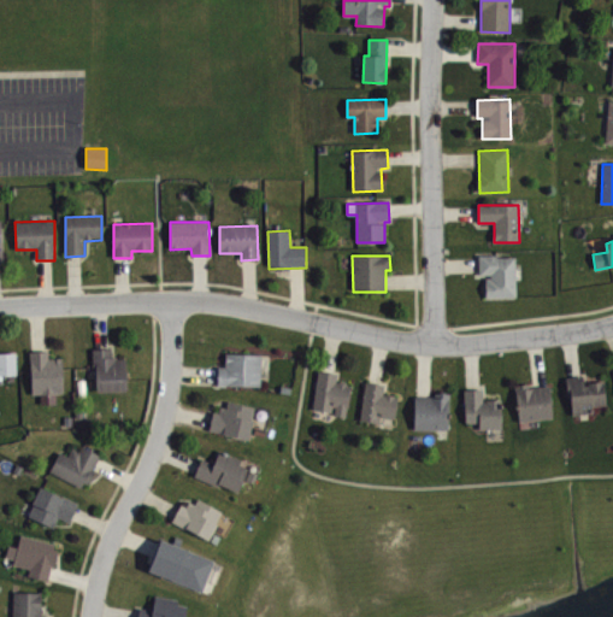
[(517,299),(516,257),(479,257),(479,277),(485,276),(485,300),(517,299)]
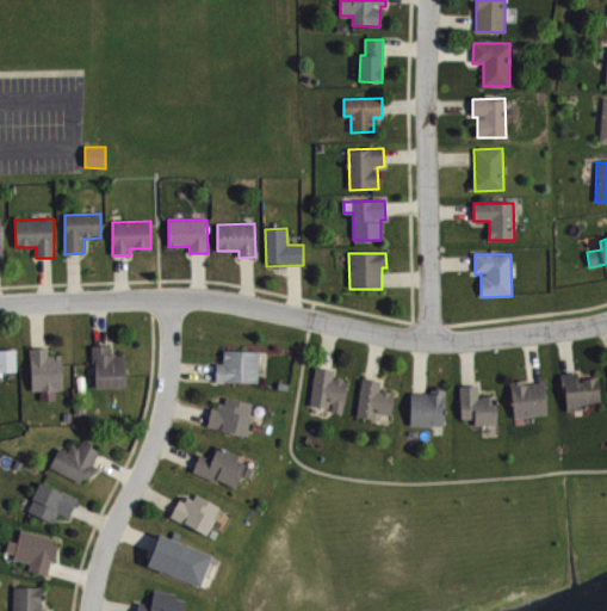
[(93,346),(94,389),(127,388),(125,355),(112,355),(112,346),(93,346)]
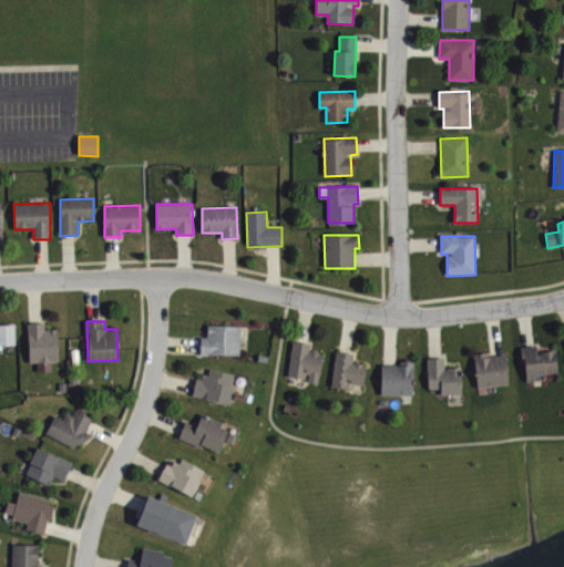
[(59,362),(59,330),(45,330),(45,323),(29,323),(29,363),(38,363),(39,372),(52,372),(52,362),(59,362)]
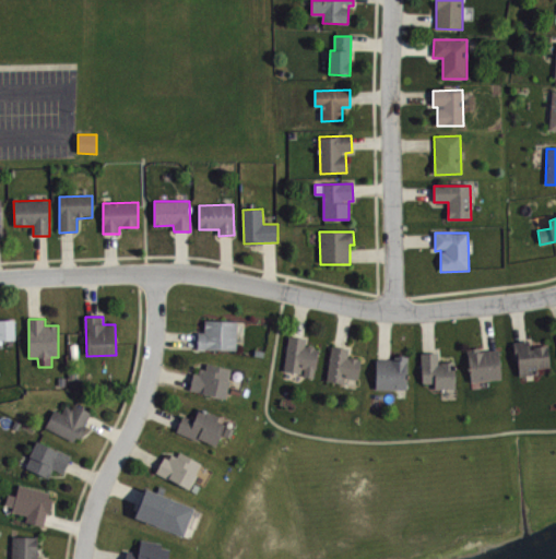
[(0,341),(15,341),(15,321),(0,321),(0,341)]
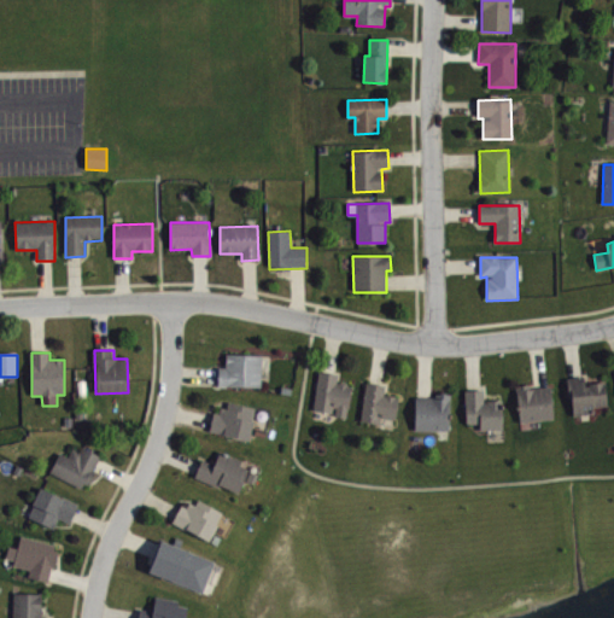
[(262,388),(263,356),(227,355),(227,367),(220,367),(218,386),(262,388)]
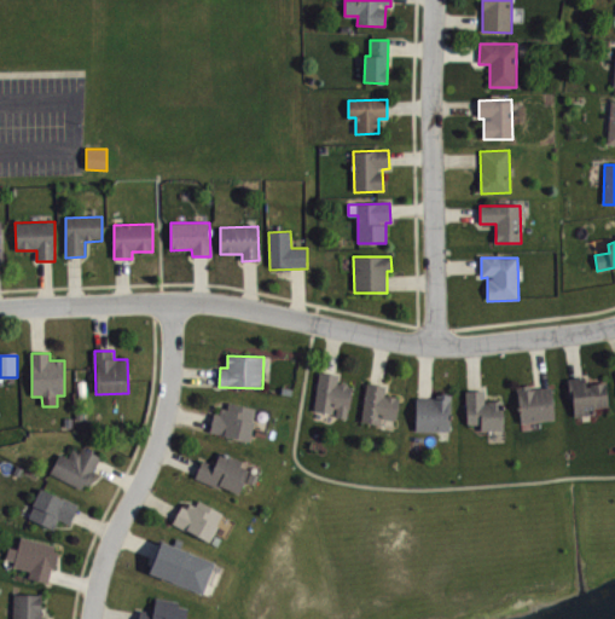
[(314,414),(348,417),(352,385),(338,383),(340,375),(319,372),(314,414)]
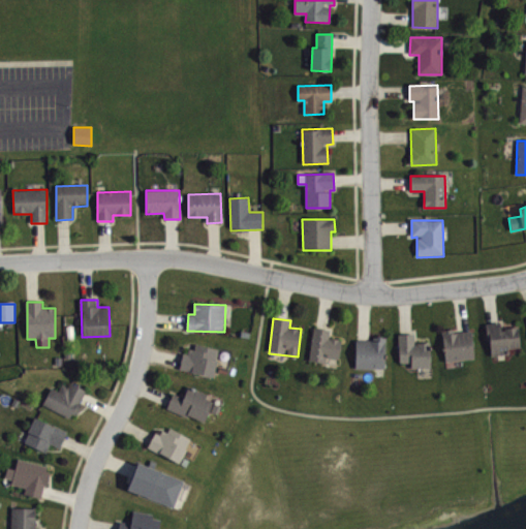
[(518,328),(501,329),(500,322),(487,324),(490,356),(506,355),(506,349),(520,348),(518,328)]
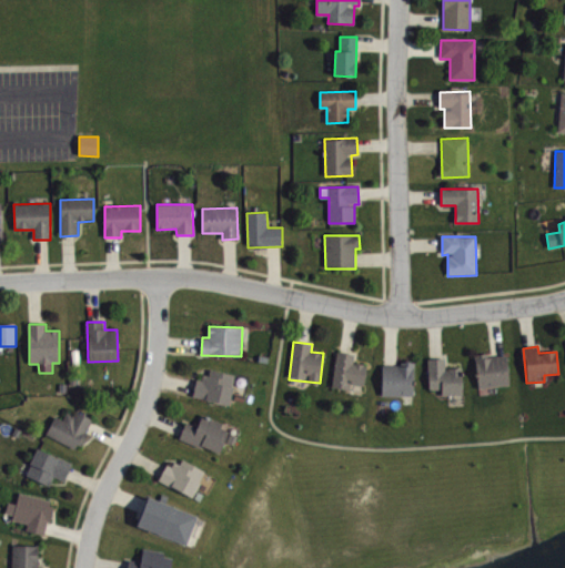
[(349,391),(350,384),(364,386),(367,365),(354,363),(355,355),(338,353),(332,387),(349,391)]
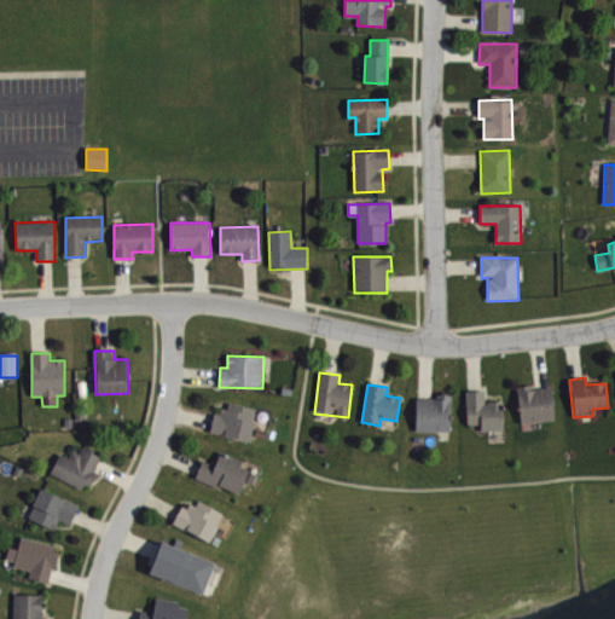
[(521,424),(555,421),(551,385),(516,389),(521,424)]
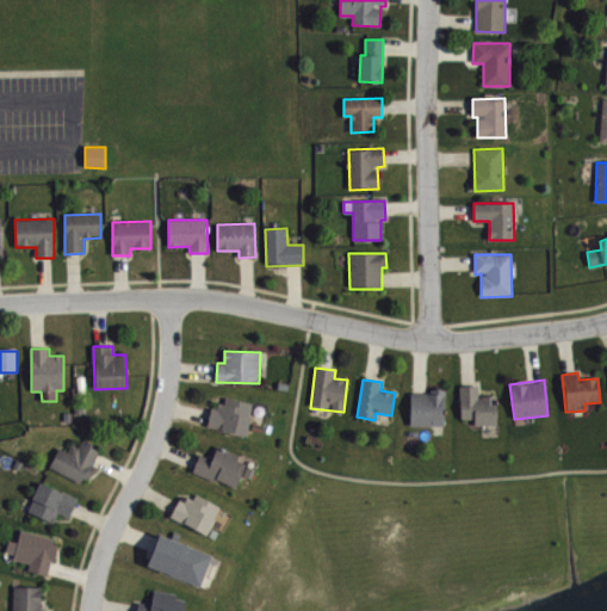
[(478,387),(459,387),(460,420),(474,420),(474,426),(496,425),(496,396),(478,396),(478,387)]
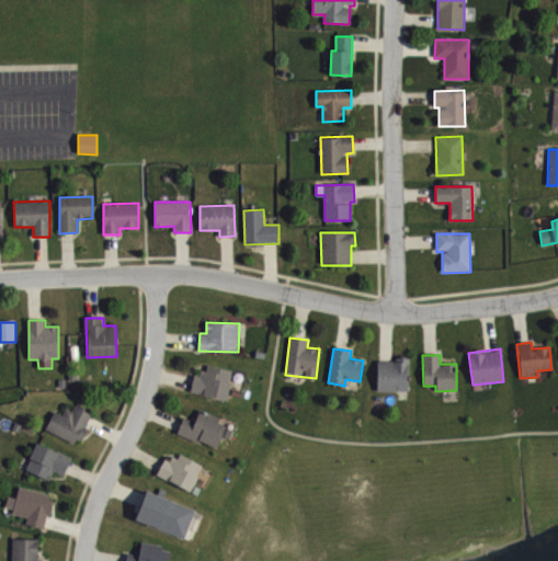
[(377,391),(408,391),(409,358),(396,358),(396,362),(377,361),(377,391)]
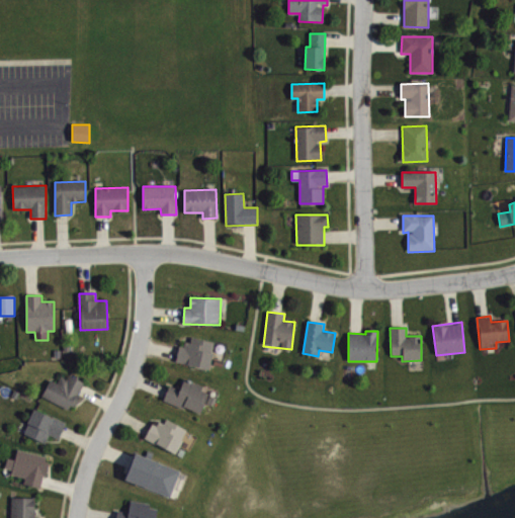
[(211,368),(215,341),(188,338),(187,347),(179,346),(177,364),(211,368)]
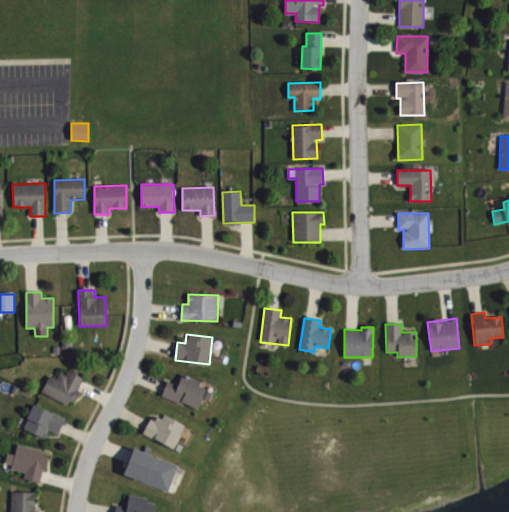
[(57,379),(49,375),(41,392),(71,406),(84,379),(61,369),(57,379)]
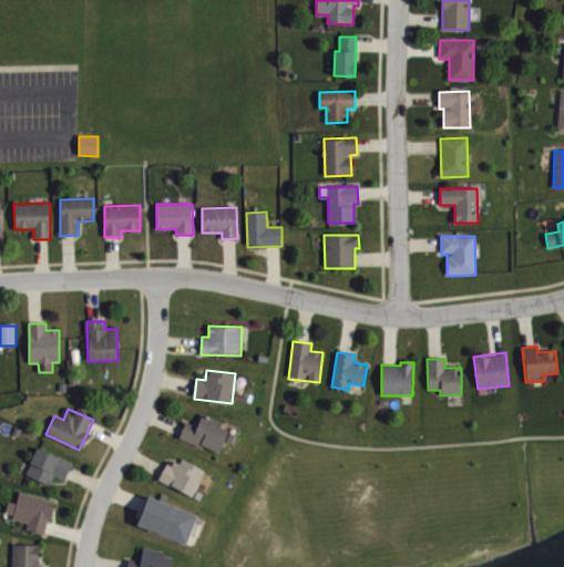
[(202,415),(197,425),(186,421),(180,437),(218,454),(231,428),(202,415)]
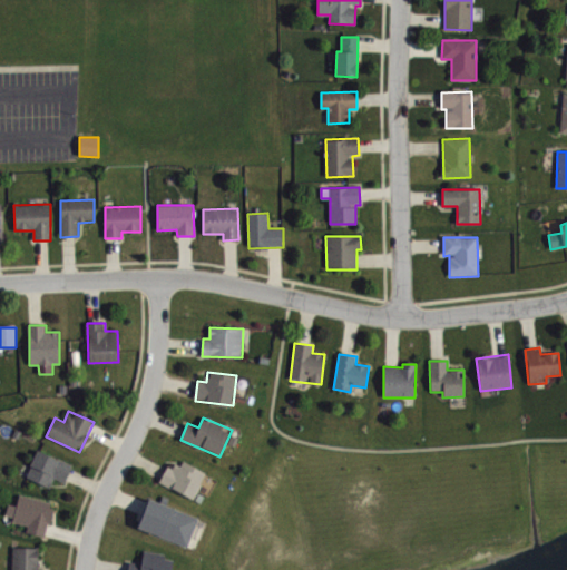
[(26,478),(50,488),(55,479),(65,483),(72,465),(38,450),(26,478)]
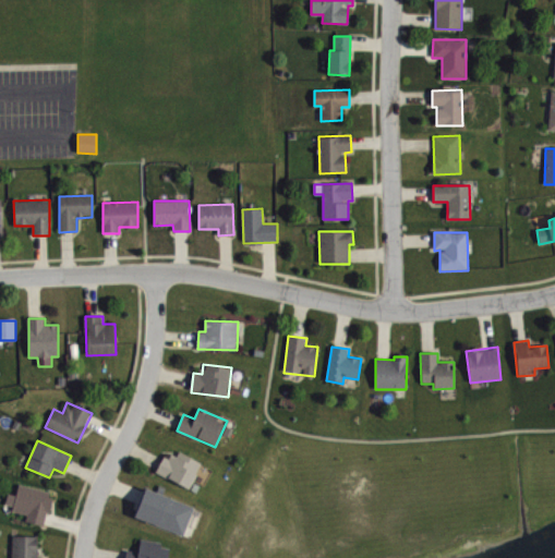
[(202,461),(178,452),(176,459),(164,455),(156,474),(191,487),(202,461)]
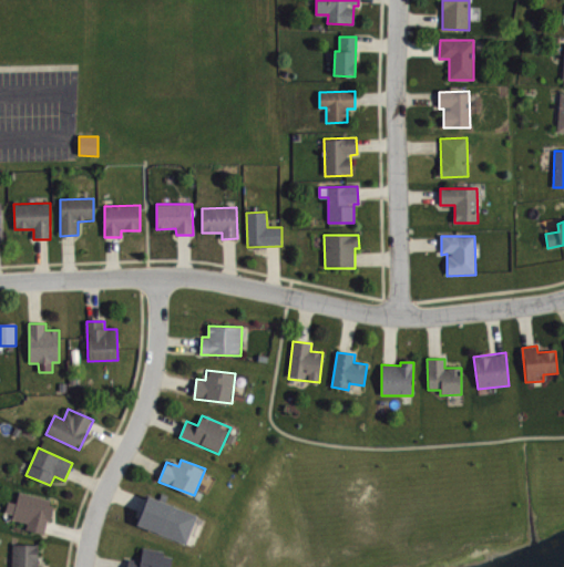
[(45,534),(53,500),(19,493),(17,504),(8,502),(4,516),(28,521),(26,531),(45,534)]
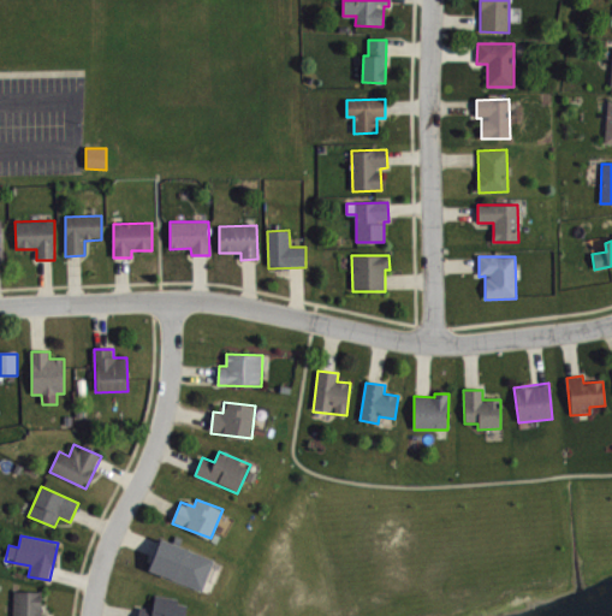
[(214,560),(160,539),(148,570),(202,591),(214,560)]
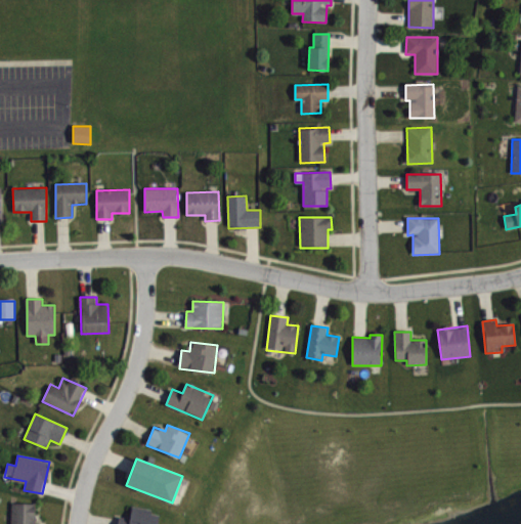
[(10,523),(39,523),(35,523),(35,504),(11,504),(10,523)]
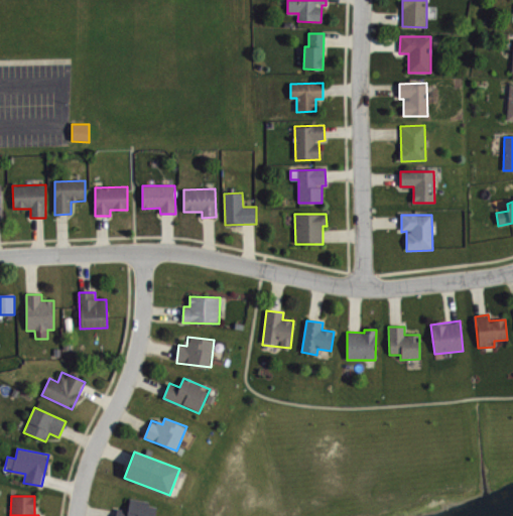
[(154,515),(157,505),(129,500),(128,510),(117,508),(116,515),(154,515)]
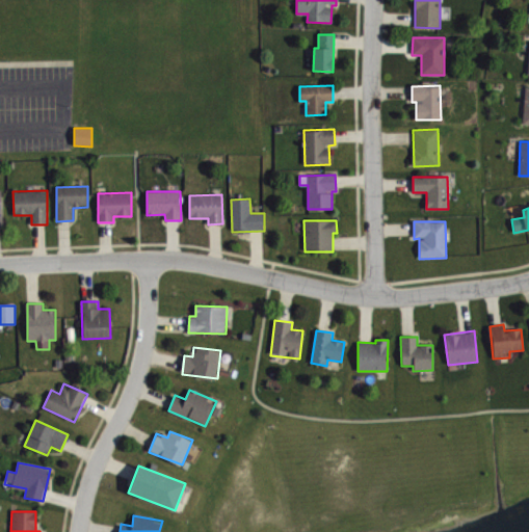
All buildings are outlined.
